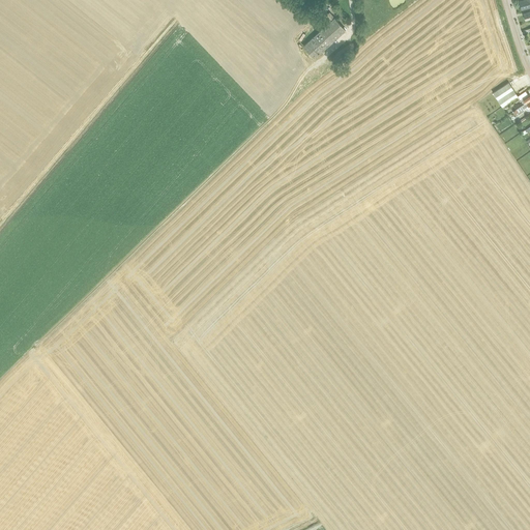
[(529,0),(524,0),(519,1),(522,9),(529,6),(529,0)]
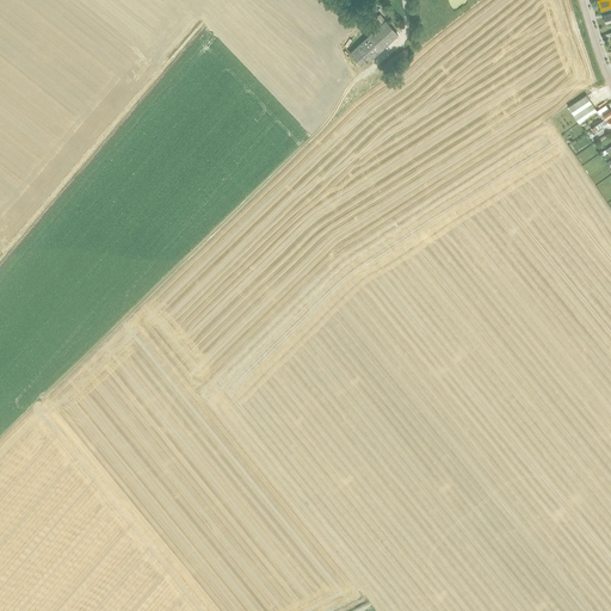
[(380,25),(393,39),(397,35),(380,14),(375,18),(381,24),(380,25)]
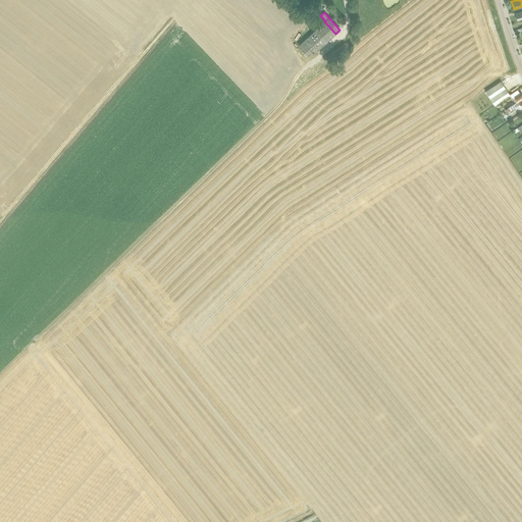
[(310,57),(324,44),(313,32),(299,45),(310,57)]
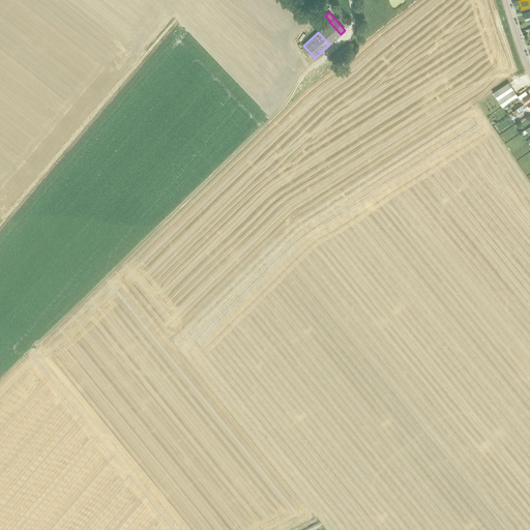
[(354,51),(353,49),(350,43),(331,57),(334,62),(348,52),(350,54),(354,51)]
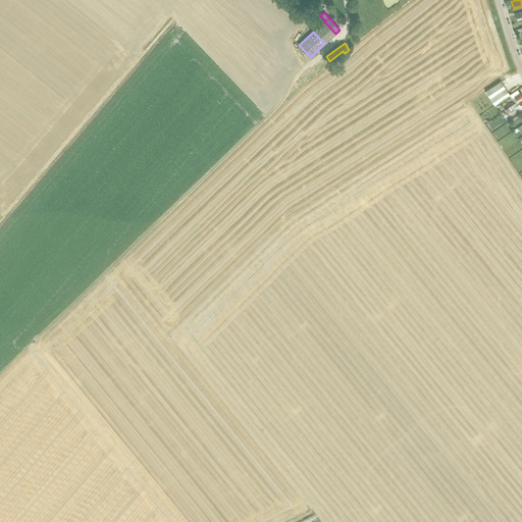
[(500,101),(510,95),(501,81),(485,92),(494,105),(494,104),(497,103),(500,101)]
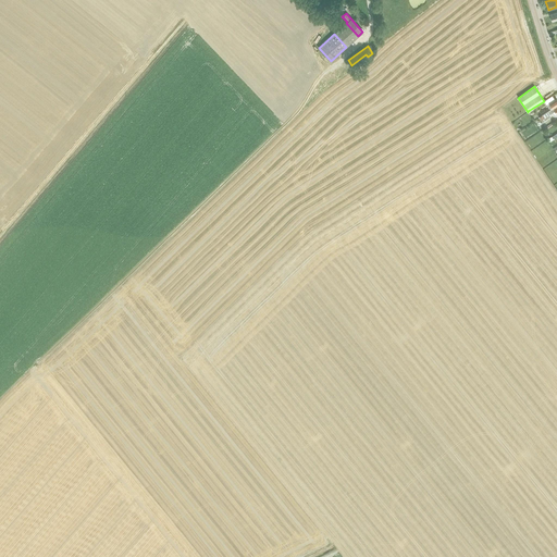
[(548,108),(545,110),(542,112),(543,114),(556,104),(556,100),(556,99),(555,99),(552,96),(544,101),(548,108)]
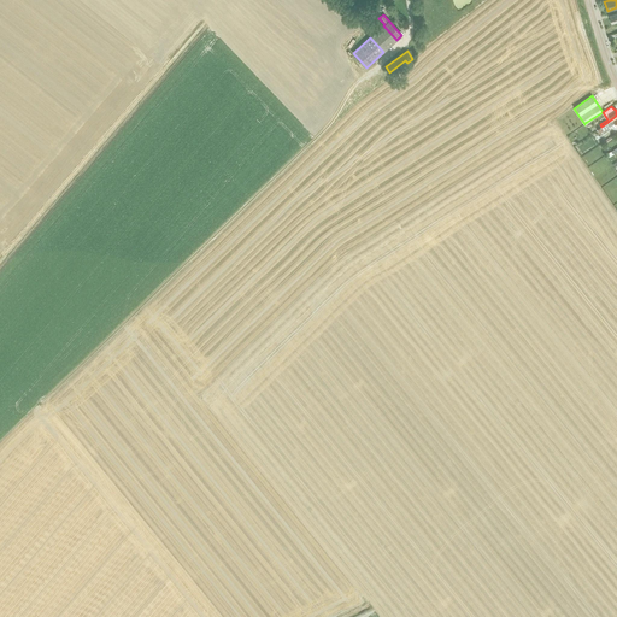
[(601,127),(604,130),(609,127),(615,123),(616,125),(616,116),(601,127)]
